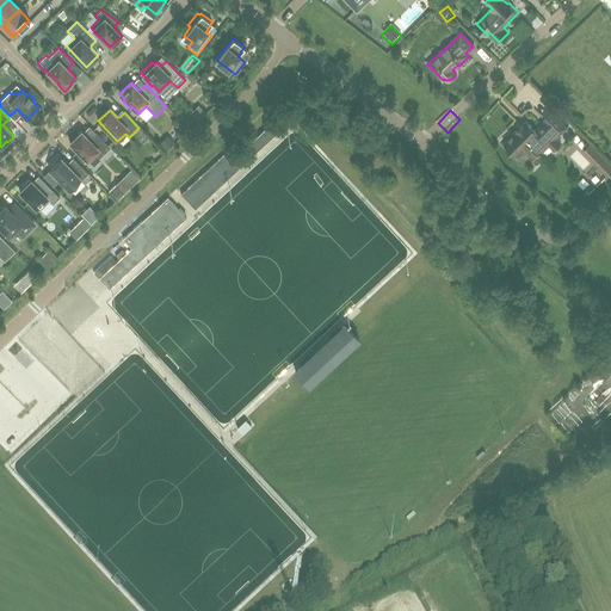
[(520,159),(528,150),(534,156),(541,149),(542,152),(549,144),(554,149),(561,143),(556,139),(567,128),(551,112),(544,119),(545,122),(536,131),(535,129),(535,128),(532,124),(531,125),(526,121),(520,127),(520,125),(517,128),(518,129),(504,144),(511,152),(512,150),(520,159)]
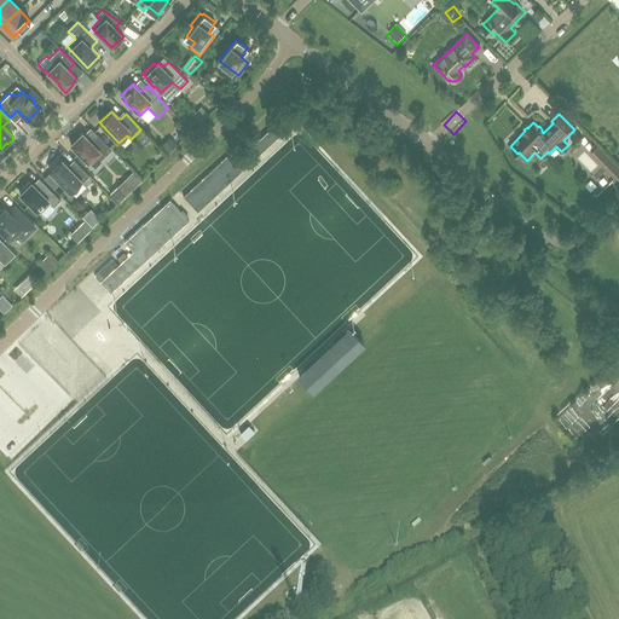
[(241,172),(284,131),(277,122),(233,163),(241,172)]
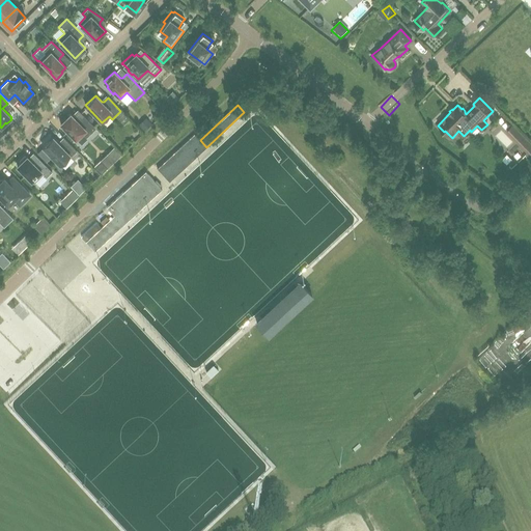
[(77,120),(72,115),(71,114),(68,115),(67,114),(60,120),(62,122),(60,123),(77,141),(84,135),(86,138),(95,128),(84,115),(79,120),(77,120)]
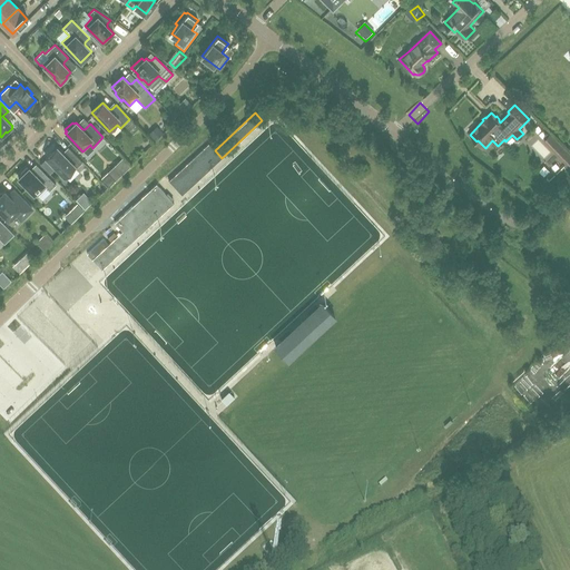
[(158,139),(165,131),(159,127),(153,135),(158,139)]
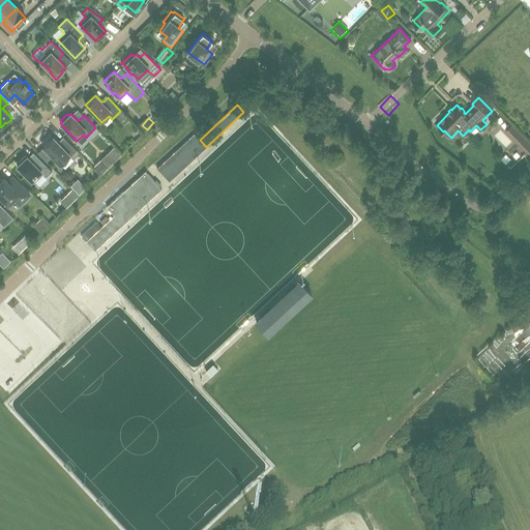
[(156,168),(169,181),(206,147),(200,140),(194,134),(156,168)]
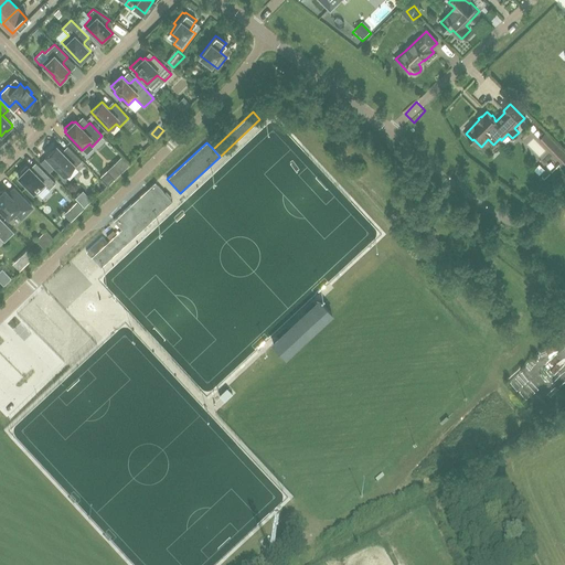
[(82,160),(70,148),(65,152),(63,152),(56,146),(45,157),(65,177),(82,160)]
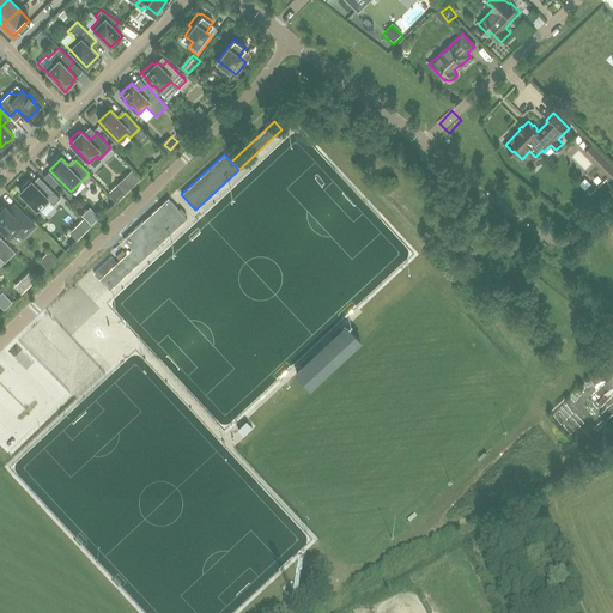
[(612,167),(606,159),(599,165),(612,180),(612,167)]
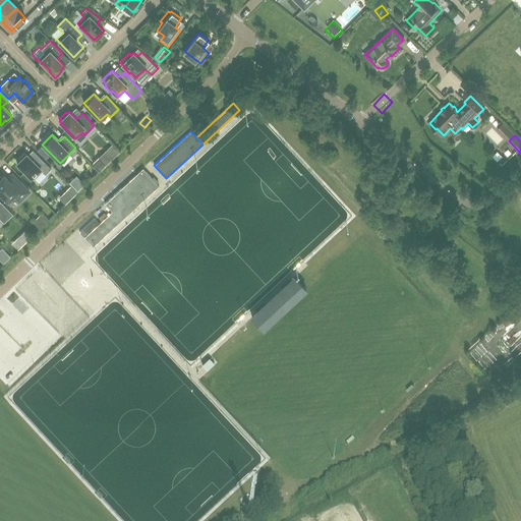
[(51,169),(41,158),(36,163),(27,155),(26,154),(25,155),(24,154),(18,159),(19,160),(16,163),(34,180),(43,171),(46,174),(51,169)]
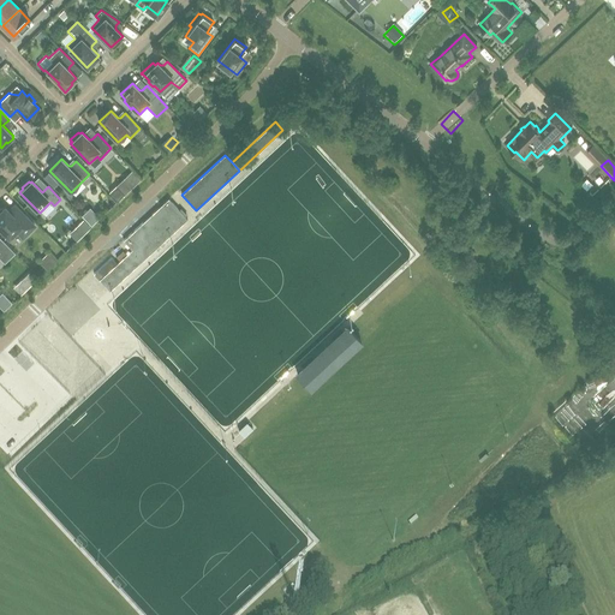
[(124,195),(115,186),(109,192),(118,201),(124,195)]
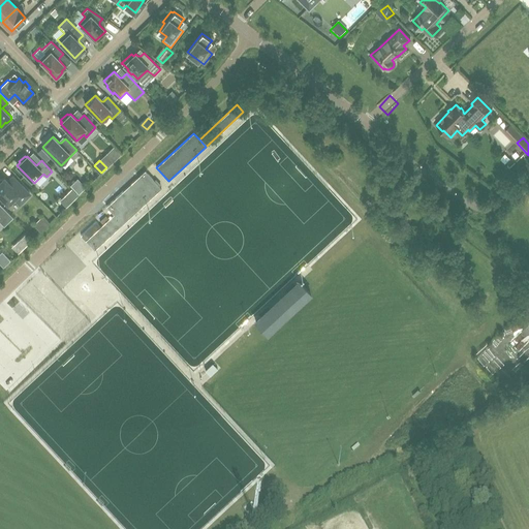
[(161,188),(145,170),(106,207),(114,214),(86,241),(94,250),(161,188)]
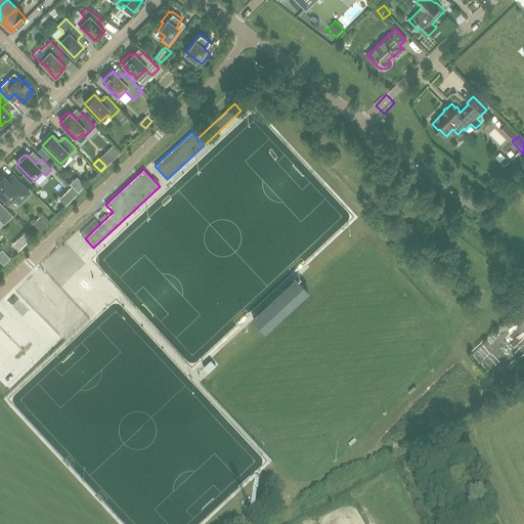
[(14,187),(7,180),(4,176),(2,178),(0,178),(0,193),(7,202),(13,197),(19,203),(30,192),(19,182),(14,187)]
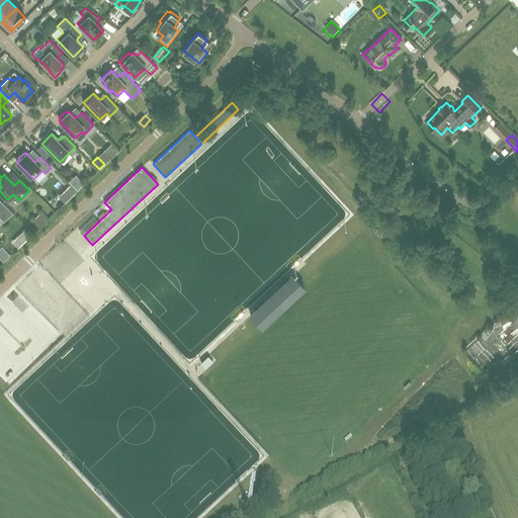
[(2,202),(0,204),(0,217),(4,222),(12,212),(2,202)]
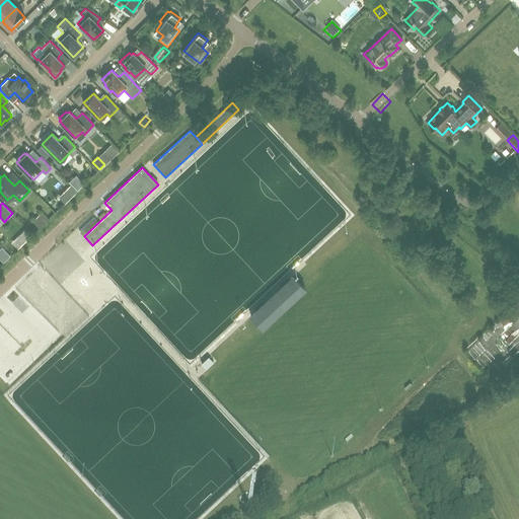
[(94,218),(79,231),(83,235),(98,222),(94,218)]
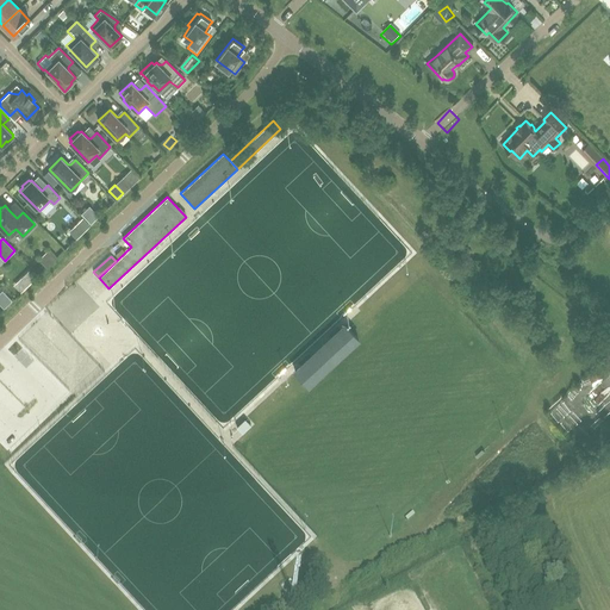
[(23,277),(29,284),(35,278),(29,272),(23,277)]
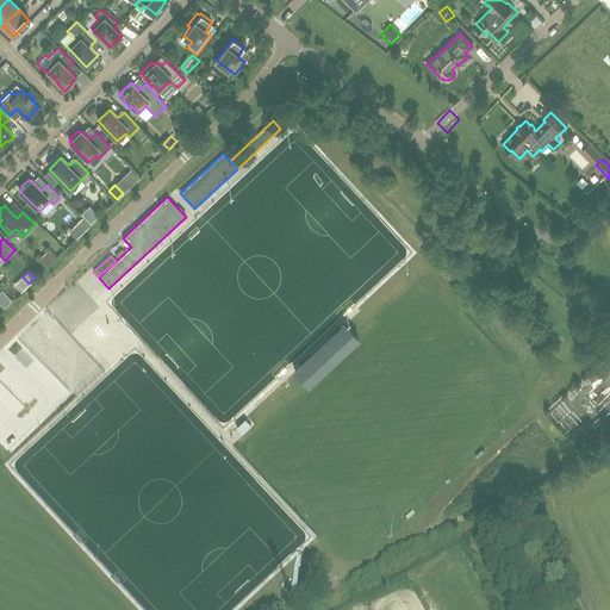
[(0,303),(4,306),(11,299),(2,291),(0,292),(0,303)]
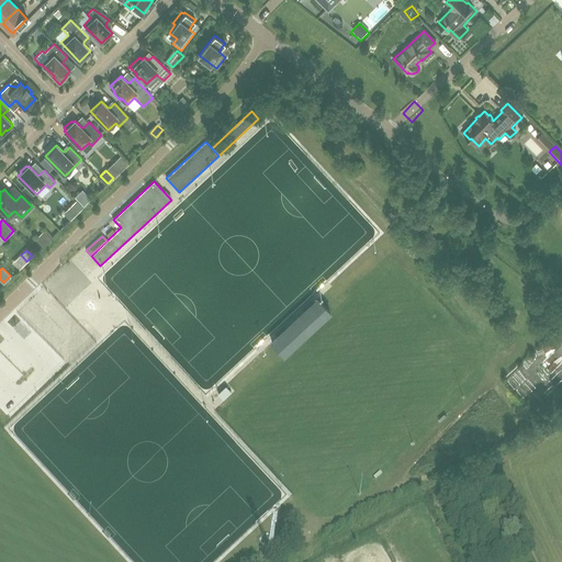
[(281,353),(327,311),(316,299),(270,343),(281,353)]
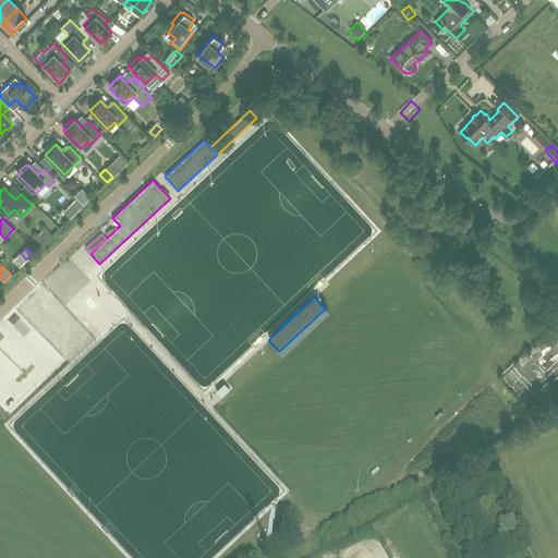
[(404,510),(385,520),(389,530),(409,520),(404,510)]
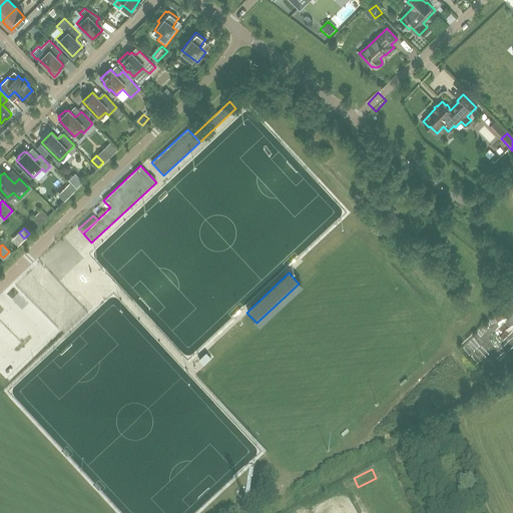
[(243,505),(246,510),(254,504),(251,499),(243,505)]
